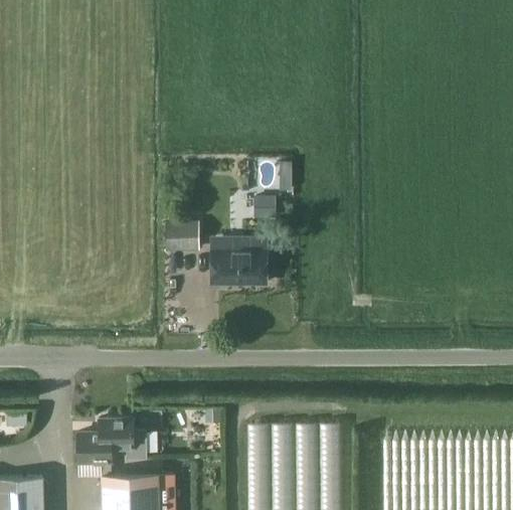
[(253,198),(253,222),(269,222),(269,198),(253,198)]
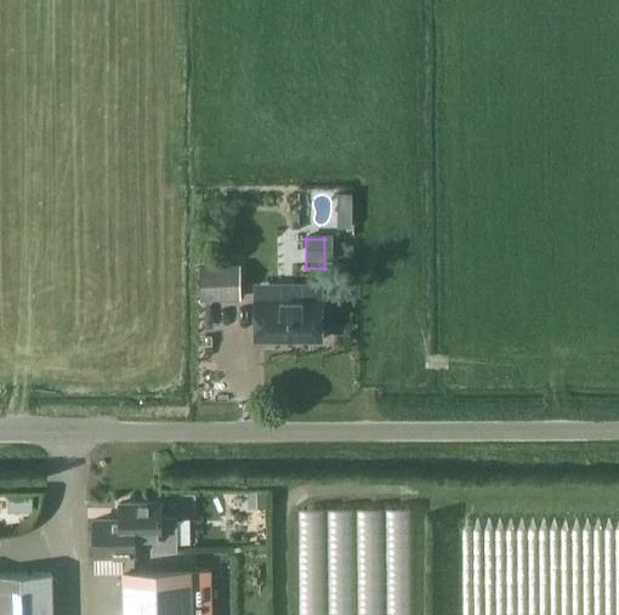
[(198,305),(237,305),(237,271),(198,271),(198,305)]
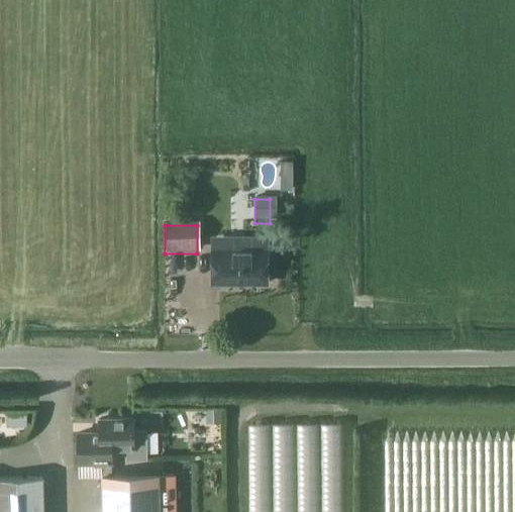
[(211,252),(210,287),(266,287),(266,253),(211,252)]
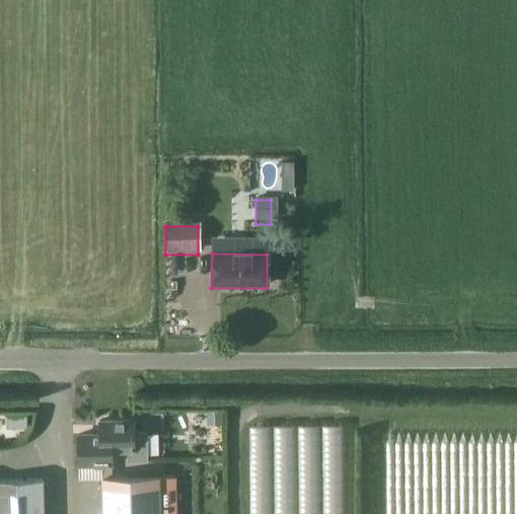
[(137,433),(160,433),(160,422),(137,422),(137,433)]
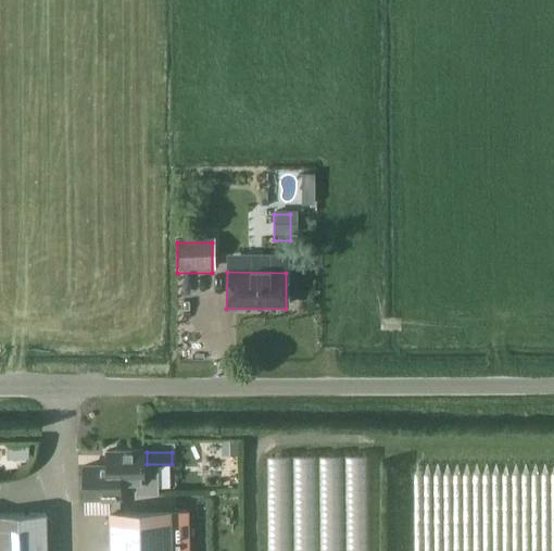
[(105,471),(83,472),(83,503),(108,502),(108,513),(117,513),(117,502),(120,502),(120,487),(136,487),(137,497),(156,497),(155,467),(142,467),(142,455),(105,456),(105,471)]
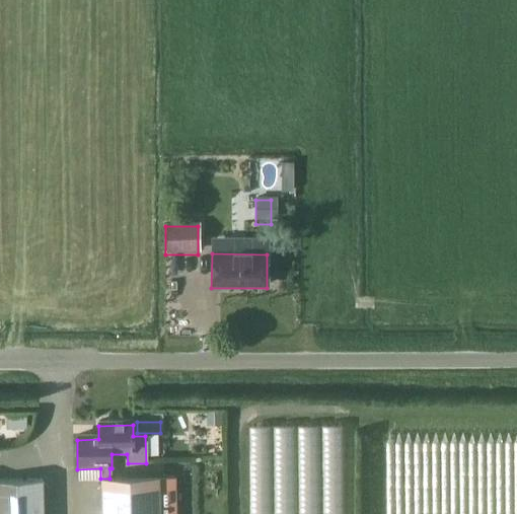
[(345,513),(345,427),(249,427),(249,513),(345,513)]
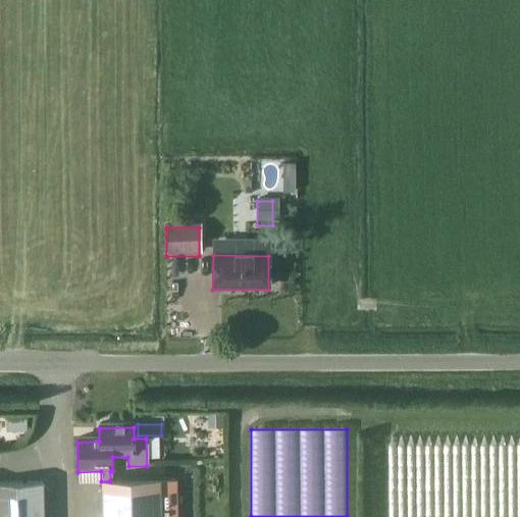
[(158,516),(158,483),(102,485),(102,516),(158,516)]
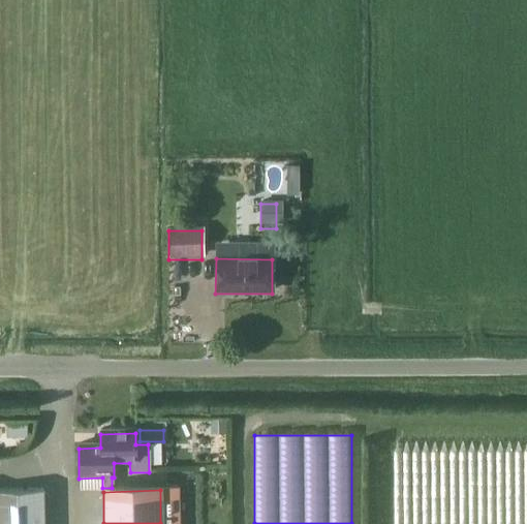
[(43,523),(43,492),(0,492),(0,523),(43,523)]
